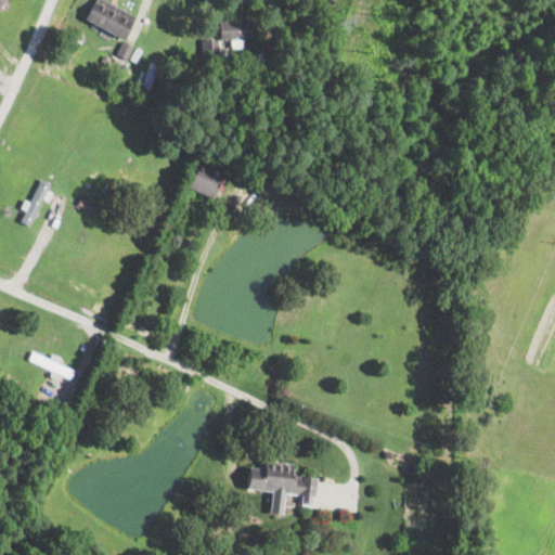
[(125,38),(124,40),(86,21),(95,0),(103,0),(136,16),(125,38)]
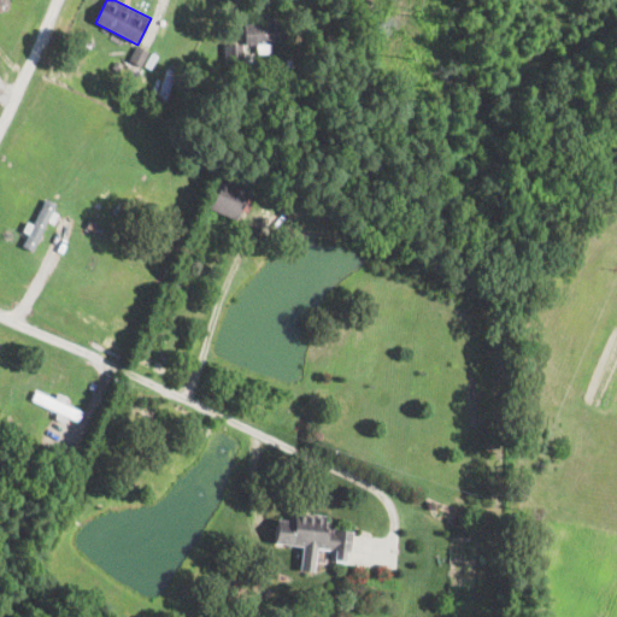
[(272,45),(272,50),(272,53),(263,54),(263,45),(246,46),(245,24),(283,22),(285,43),(272,45)]
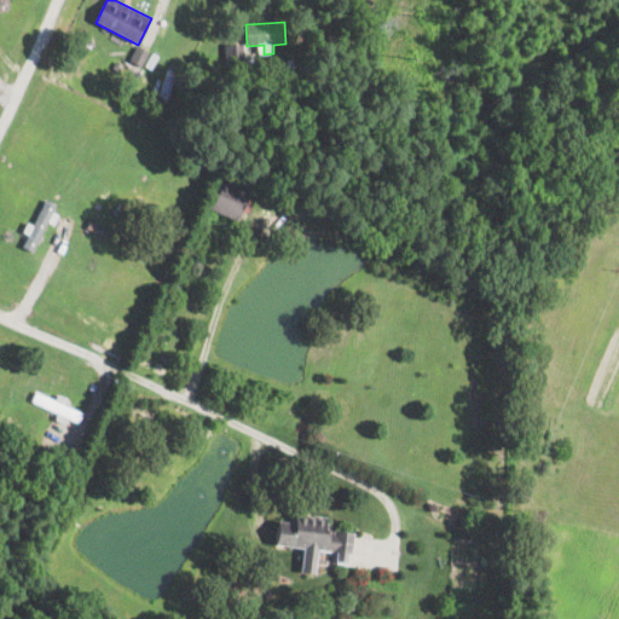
[(231,67),(226,67),(225,46),(241,45),(244,45),(246,65),(231,67)]
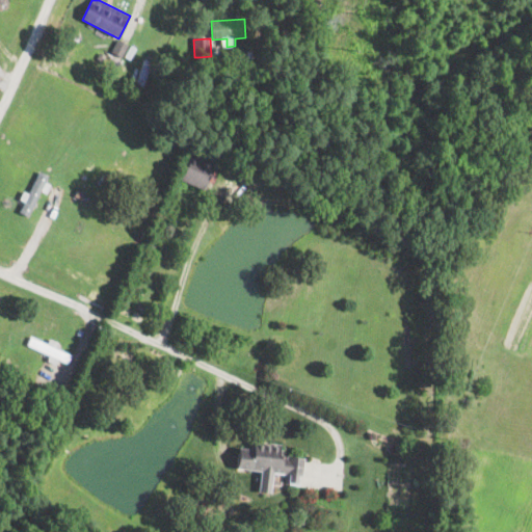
[(123,57),(122,58),(111,53),(118,40),(129,46),(123,57)]
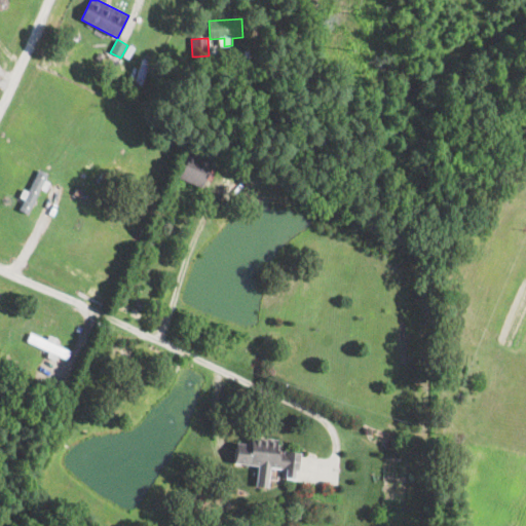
[(104,58),(102,62),(96,59),(100,52),(105,55),(104,58)]
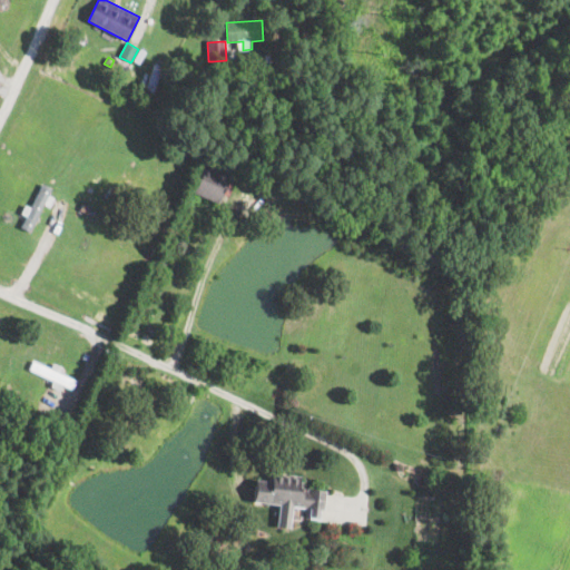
[(163,66),(151,96),(144,92),(155,62),(163,66)]
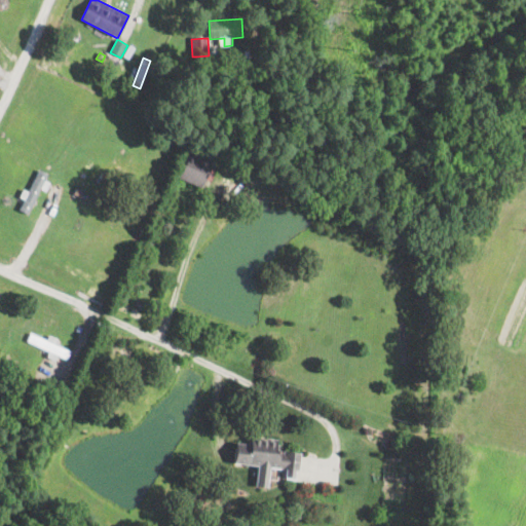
[(191,73),(190,77),(185,75),(188,65),(194,67),(191,73)]
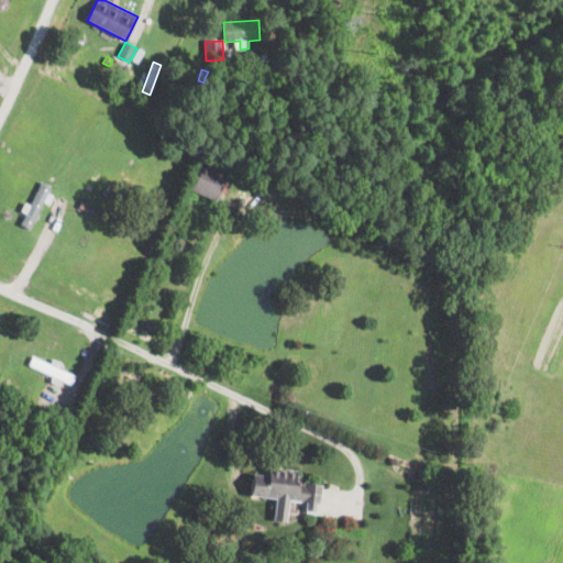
[(218,200),(218,202),(192,192),(202,165),(228,176),(218,200)]
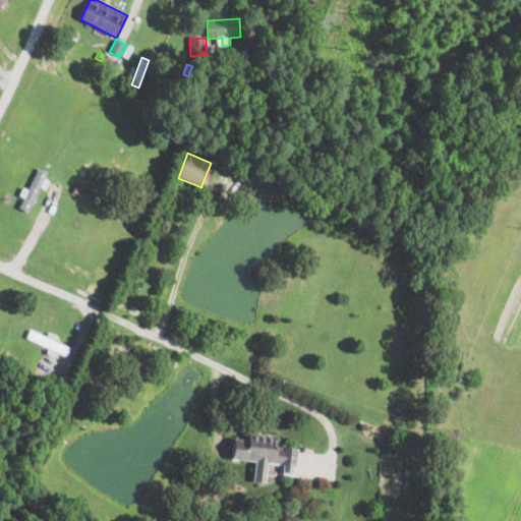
[(47,185),(46,188),(45,189),(41,187),(27,213),(19,209),(24,198),(19,196),(23,188),(29,190),(39,169),(48,173),(44,179),(49,181),(47,185)]
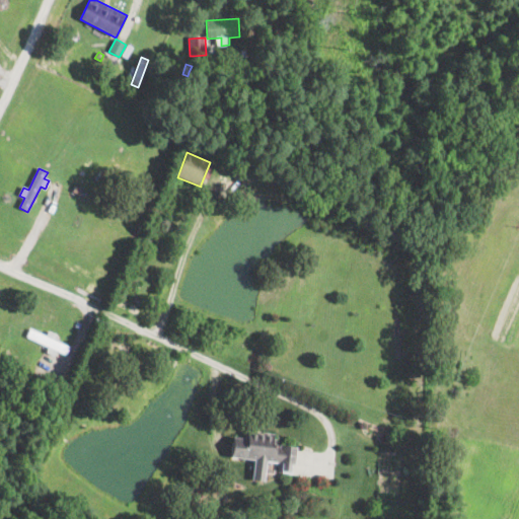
[(84,190),(81,197),(72,194),(75,187),(84,190)]
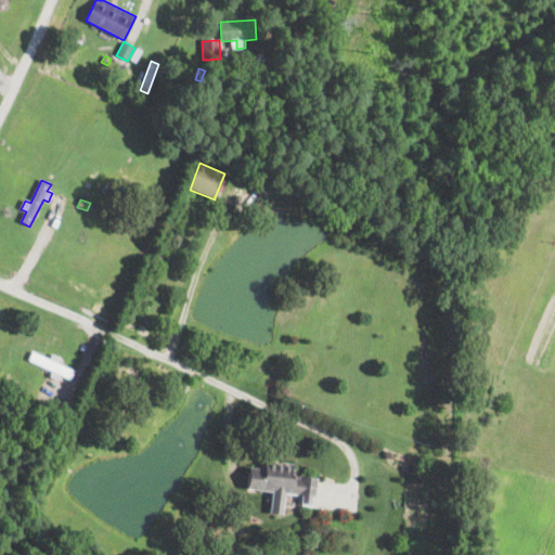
[(162,258),(160,263),(147,258),(151,249),(164,254),(162,258)]
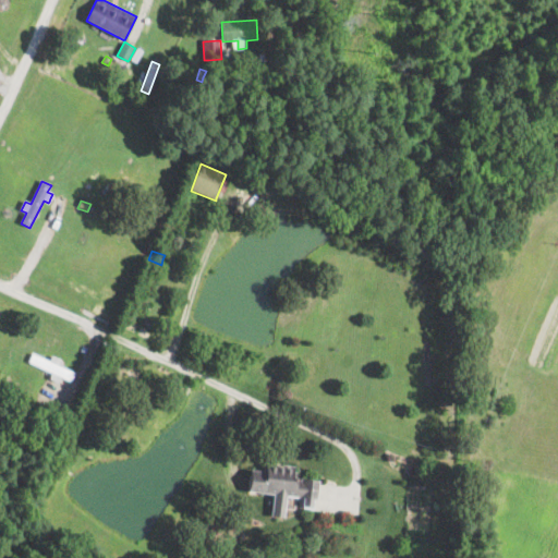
[(152,322),(149,328),(142,325),(144,318),(152,322)]
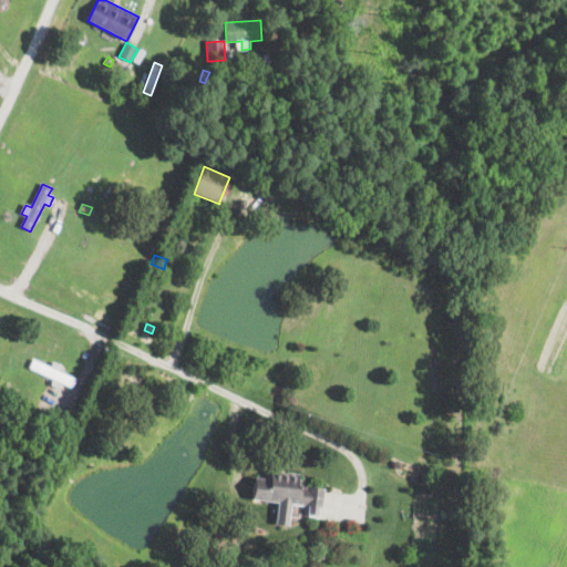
[(51,368),(53,362),(59,364),(62,367),(60,372),(75,379),(72,389),(62,384),(60,390),(57,388),(51,385),(53,380),(29,369),(33,360),(51,368)]
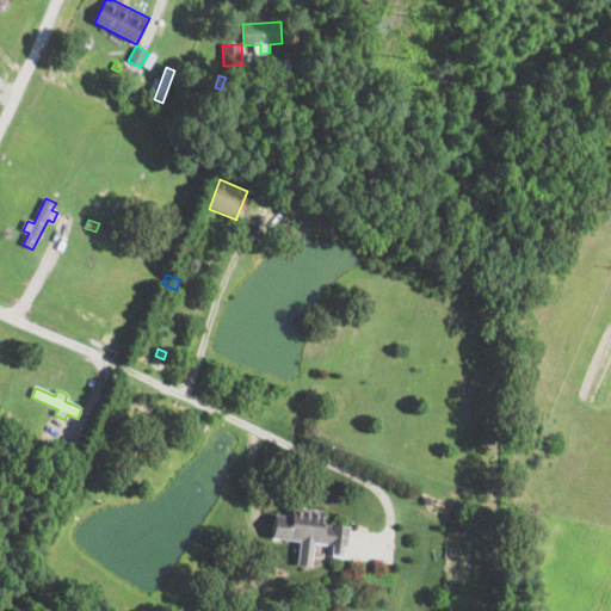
[(29,462),(23,475),(12,470),(18,457),(29,462)]
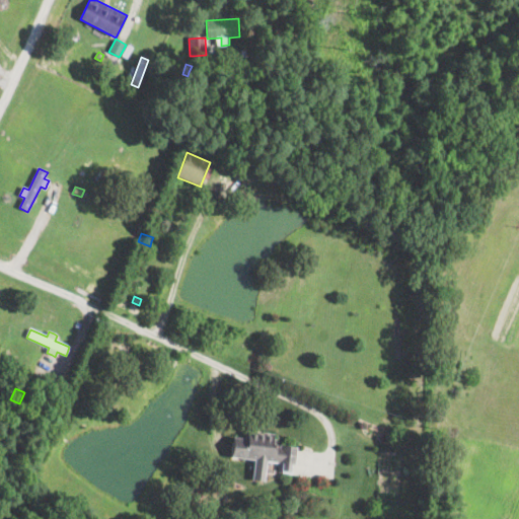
[(273,433),(272,439),(275,439),(274,447),(280,447),(280,445),(297,447),(295,465),(267,462),(266,468),(253,467),(254,460),(230,457),(231,446),(232,437),(246,439),(247,431),(273,433)]
